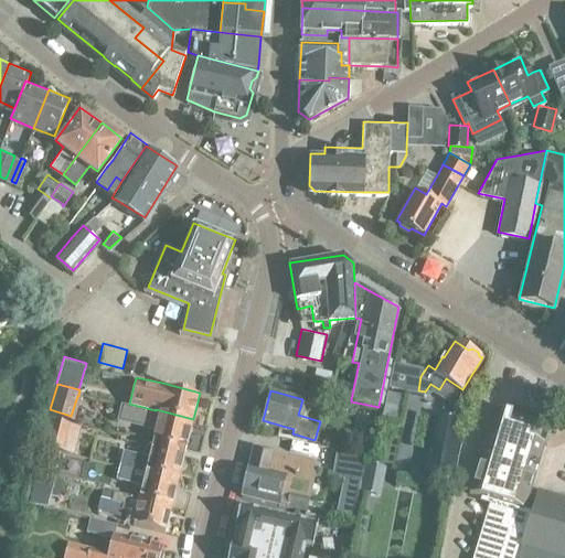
[(326,395),(323,395),(309,390),(307,400),(323,405),(326,395)]
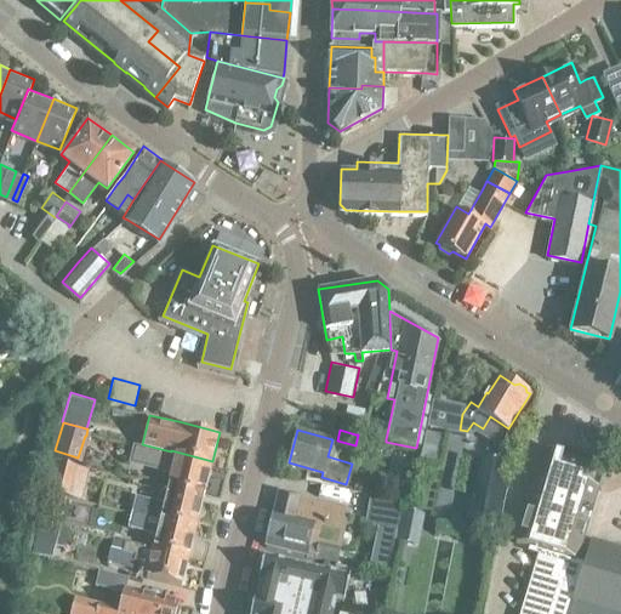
[(444,433),(426,430),(421,459),(438,462),(444,433)]
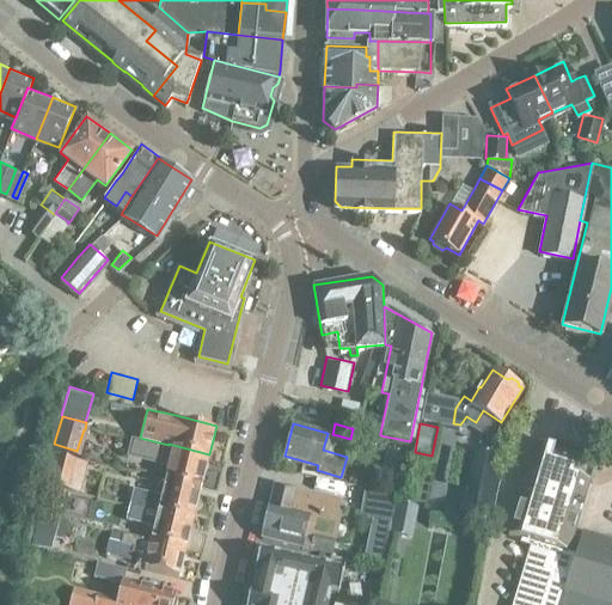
[(169,445),(140,438),(132,435),(127,453),(164,463),(160,475),(202,486),(209,454),(169,444),(169,445)]
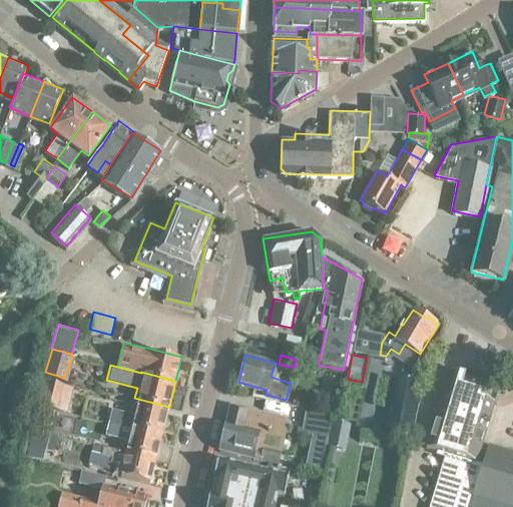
[(449,369),(426,446),(445,452),(428,506),(470,506),(484,462),(476,460),(498,385),(499,383),(449,369)]
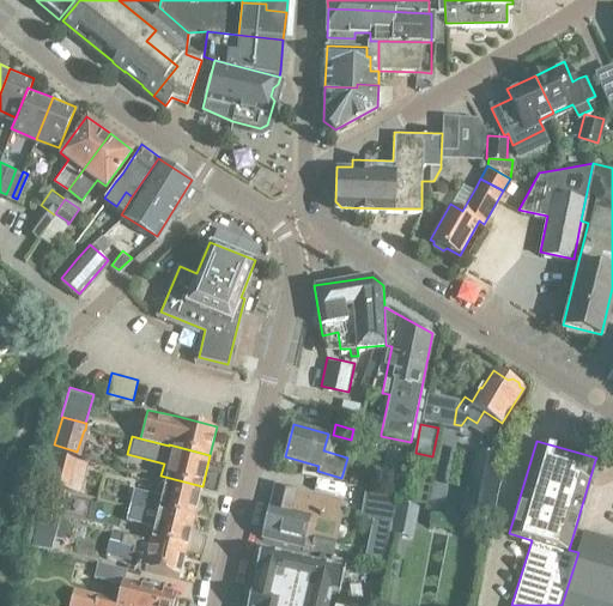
[(496,492),(503,456),(471,449),(463,486),(496,492)]
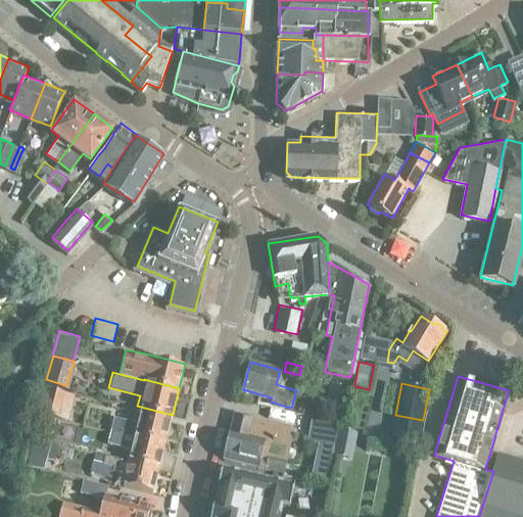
[(45,385),(40,411),(57,414),(62,389),(45,385)]
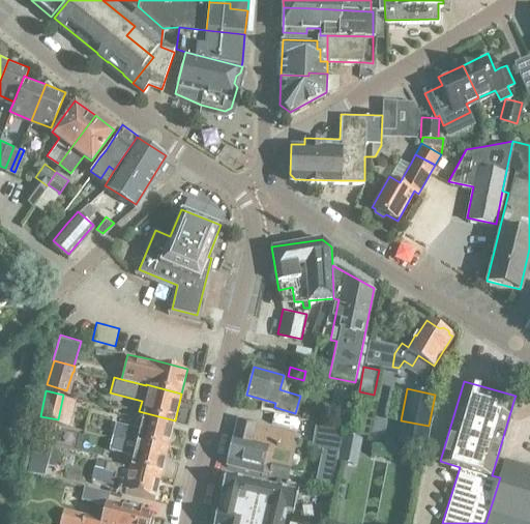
[(115,421),(112,434),(168,448),(175,420),(139,411),(137,421),(119,417),(118,423),(115,421)]
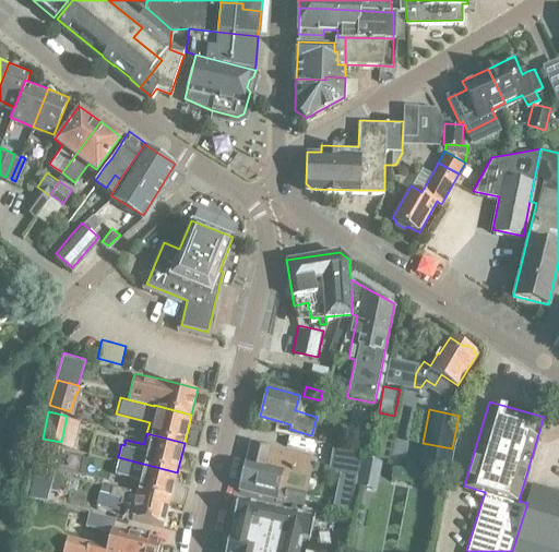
[(42,439),(35,464),(52,468),(59,443),(44,439),(42,439)]
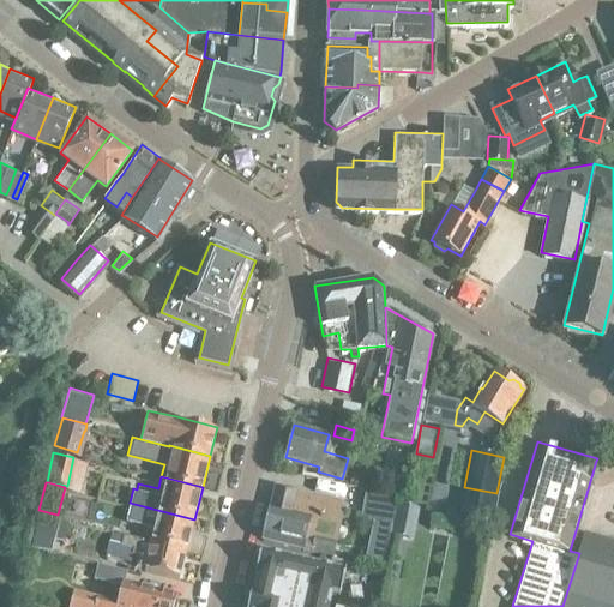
[(331,554),(336,536),(344,506),(341,500),(277,484),(263,536),(326,553),(331,554)]
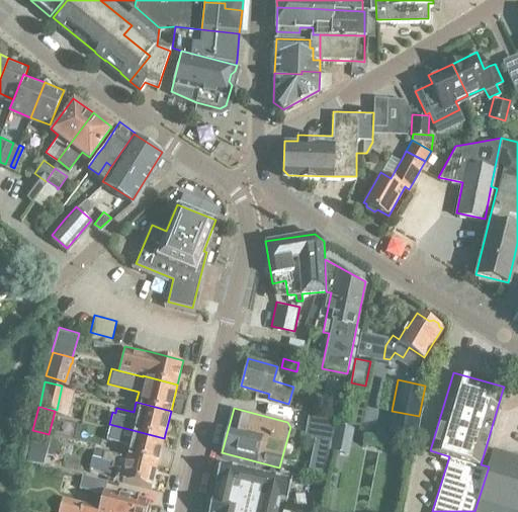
[(337,415),(309,409),(305,434),(332,438),(337,415)]
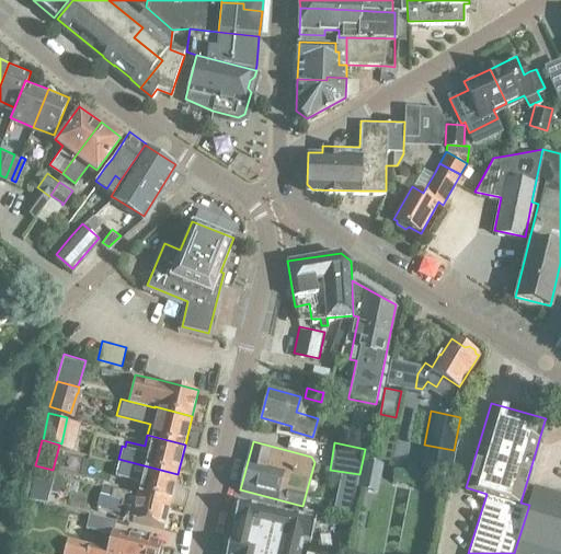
[(178,474),(118,459),(115,473),(137,479),(134,491),(171,499),(178,474)]
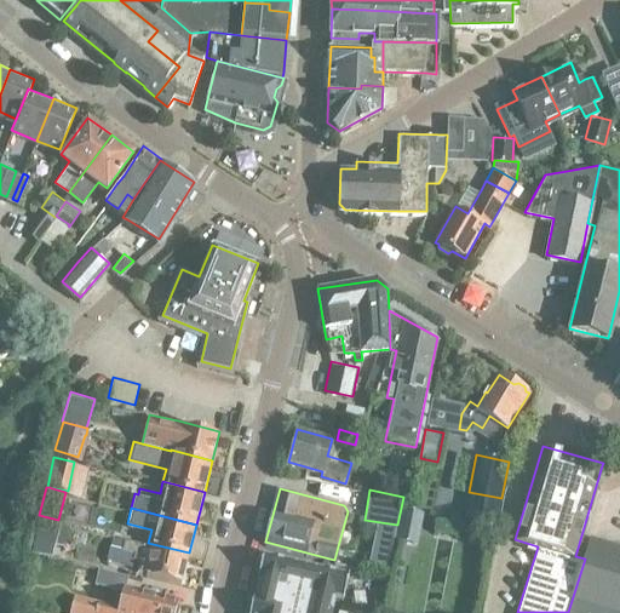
[(39,515),(35,532),(34,543),(59,549),(64,522),(58,520),(39,515)]
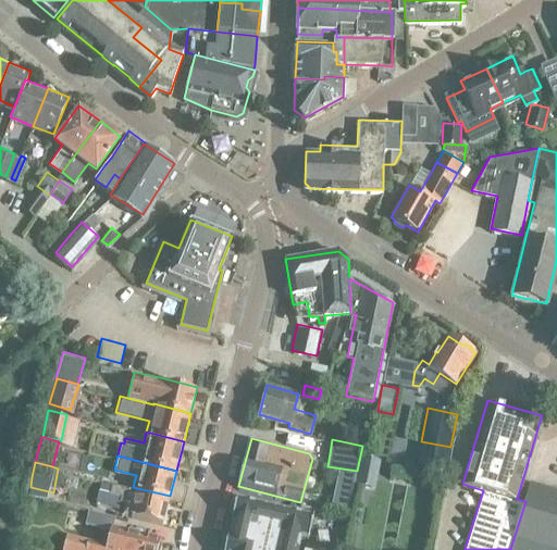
[(326,466),(320,504),(320,505),(325,507),(348,510),(357,471),(327,466),(326,466)]
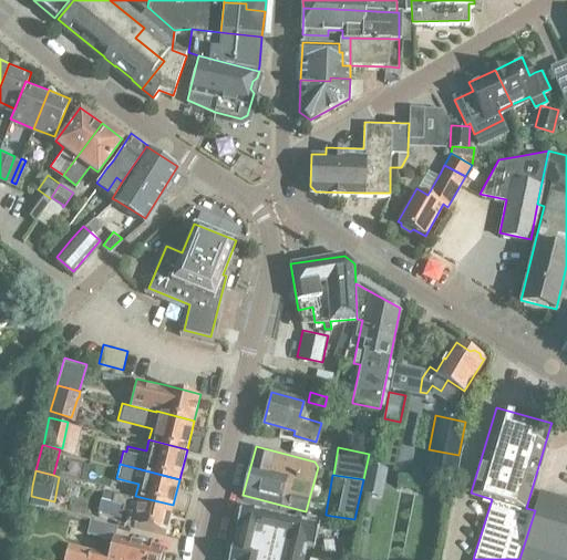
[(173,505),(135,496),(114,490),(103,488),(99,508),(105,509),(130,516),(129,521),(167,530),(173,505)]
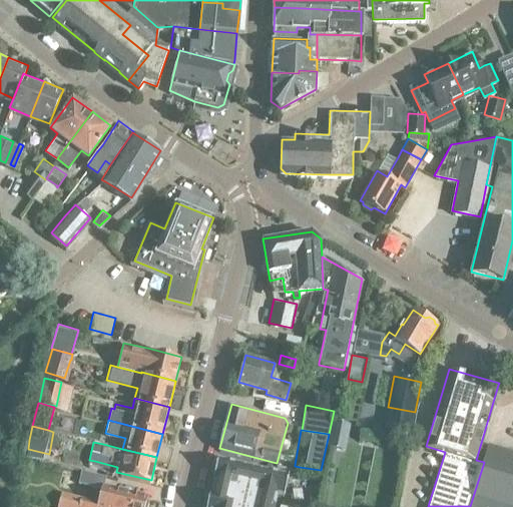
[(484,462),(470,506),(512,506),(512,452),(489,445),(484,462)]
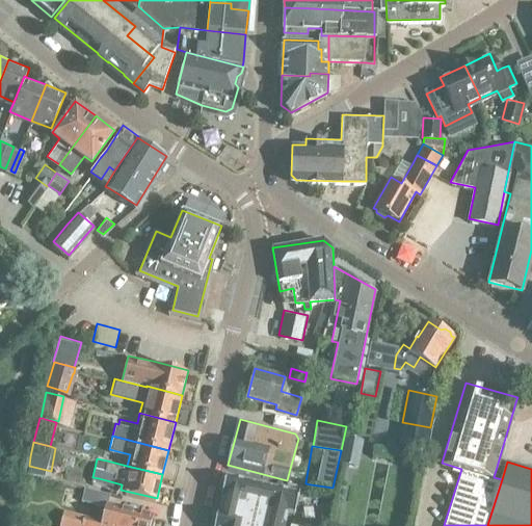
[(284,525),(289,505),(296,507),(300,489),(227,472),(221,491),(223,492),(219,510),(217,510),(213,525),(310,525),(291,522),(290,525),(284,525)]
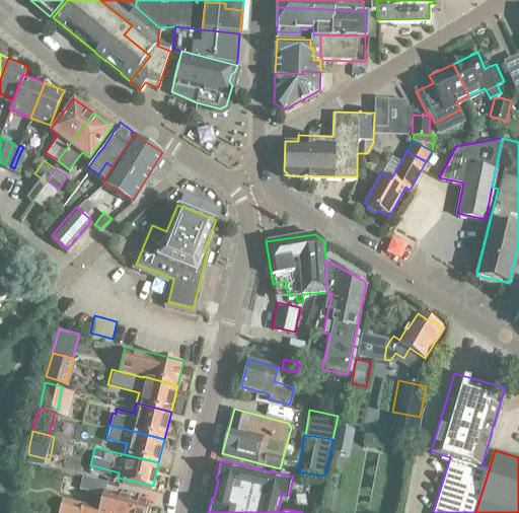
[(0,461),(0,474),(16,480),(19,467),(0,461)]
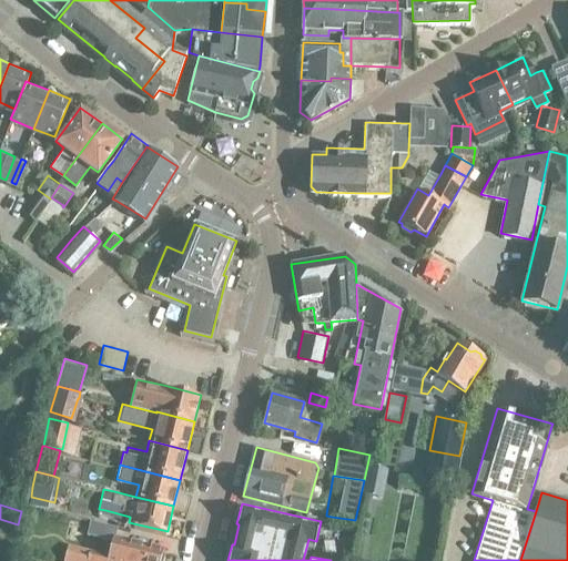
[(115,536),(118,524),(91,518),(87,531),(114,538),(115,536)]
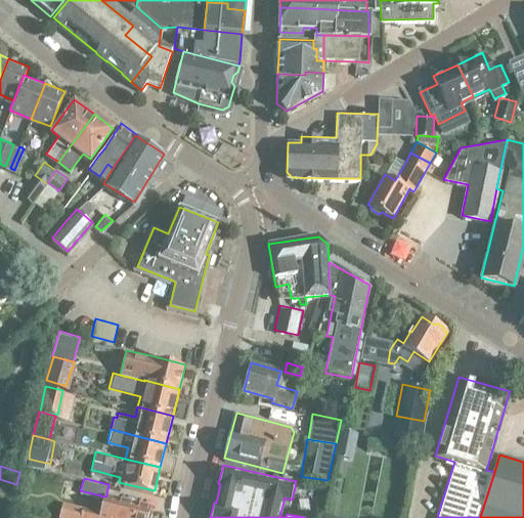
[(0,479),(0,491),(13,495),(16,484),(0,479)]
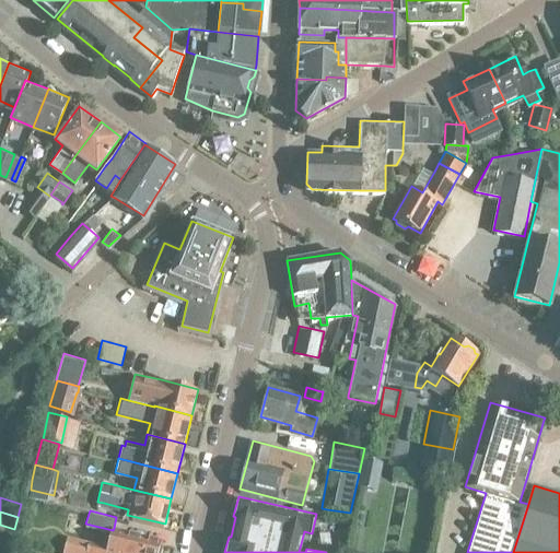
[(0,525),(0,539),(11,542),(14,529),(0,525)]
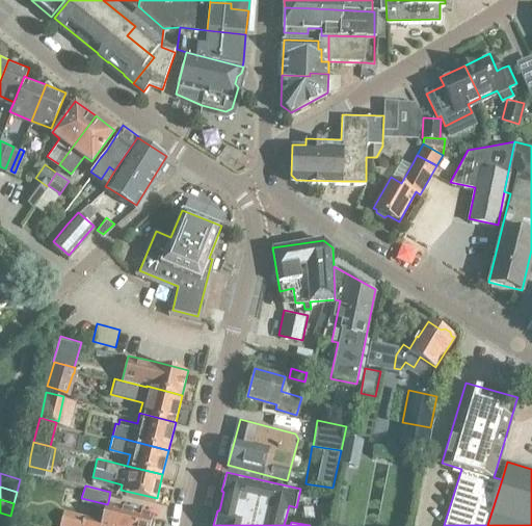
[(103,519),(101,525),(151,525),(154,518),(151,517),(152,514),(123,505),(108,502),(107,504),(103,519)]
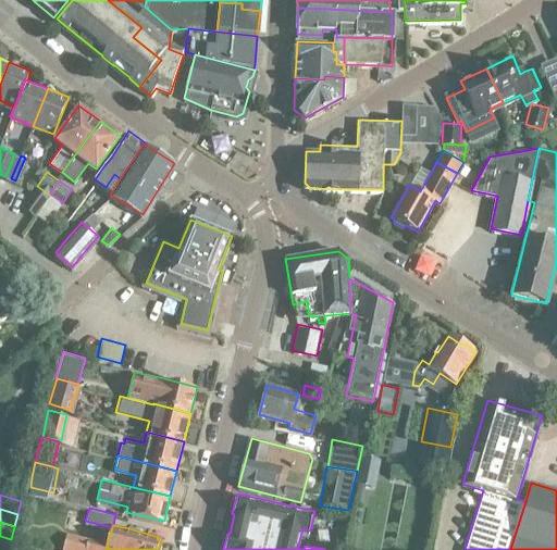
[(8,549),(11,539),(0,536),(0,549),(2,549),(8,549)]
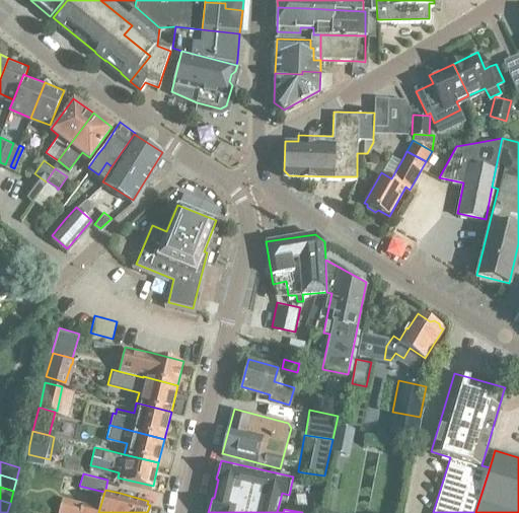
[(78,512),(98,512),(100,506),(82,501),(78,512)]
